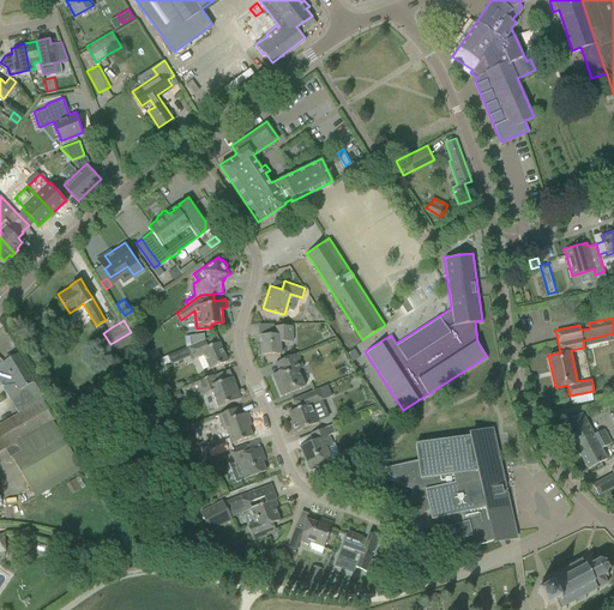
[(281,351),(281,339),(293,339),(292,324),(274,324),(274,332),(262,332),(262,352),(281,351)]
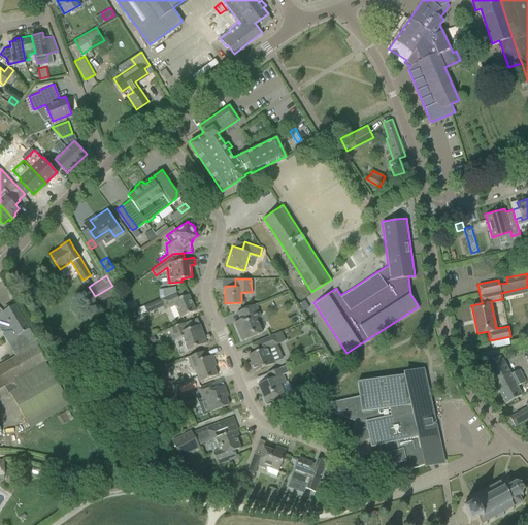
[(175,286),(163,287),(164,295),(166,294),(175,290),(175,286)]
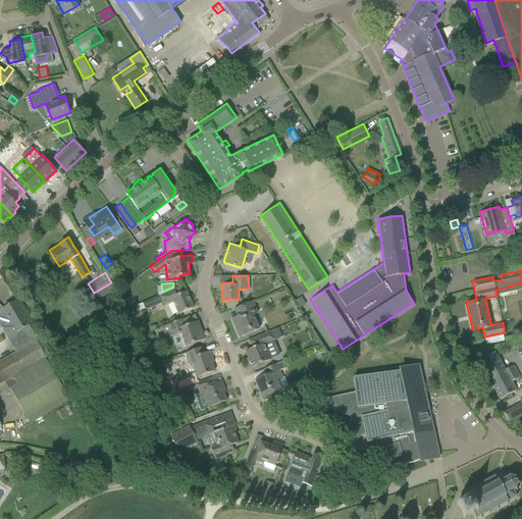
[(162,292),(159,294),(163,304),(167,302),(172,300),(176,307),(178,312),(184,310),(189,307),(194,305),(187,289),(176,293),(174,287),(173,287),(164,291),(162,292)]
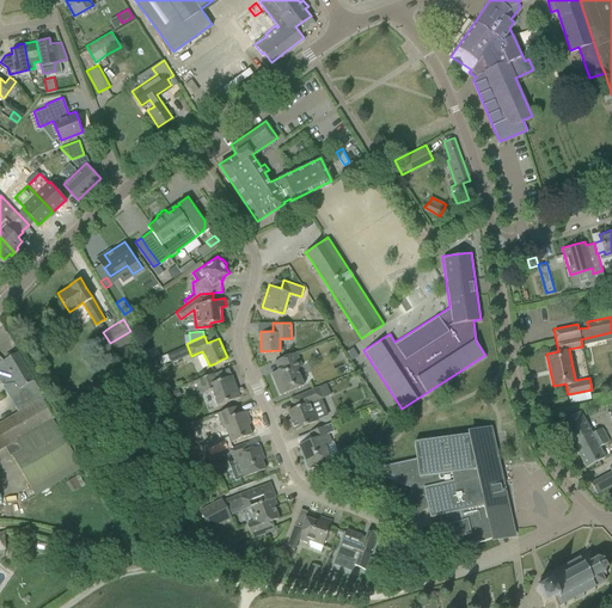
[(347,349),(352,357),(357,354),(353,345),(347,349)]
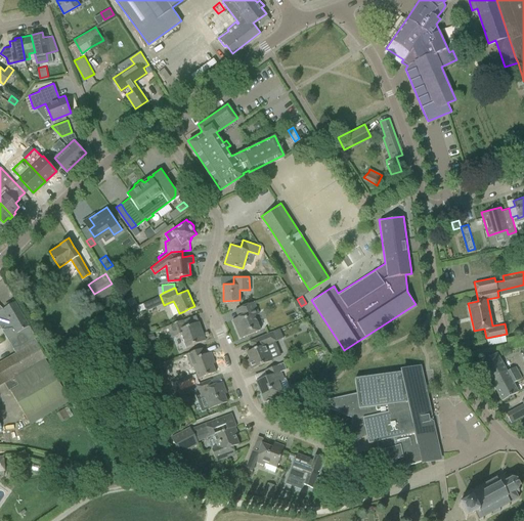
[(150,299),(142,302),(144,307),(153,304),(150,299)]
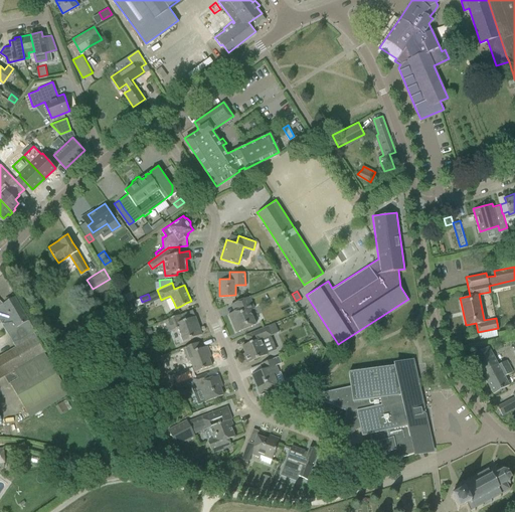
[(0,320),(14,343),(15,345),(16,344),(34,333),(35,333),(34,332),(33,331),(35,330),(34,329),(27,317),(19,303),(14,295),(3,302),(0,299),(0,320)]
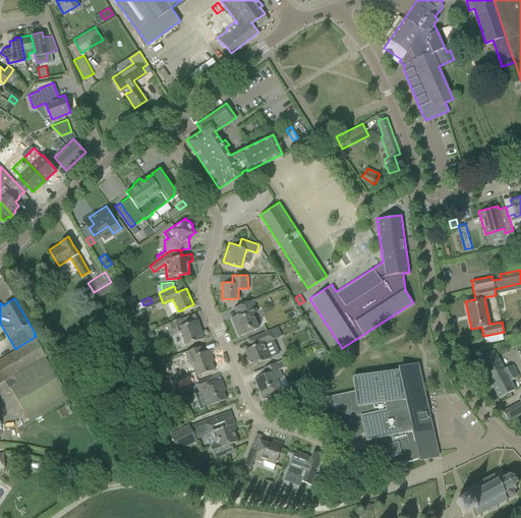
[(258,327),(252,312),(257,310),(251,298),(246,300),(237,304),(234,305),(237,313),(231,315),(238,335),(248,331),(258,327)]
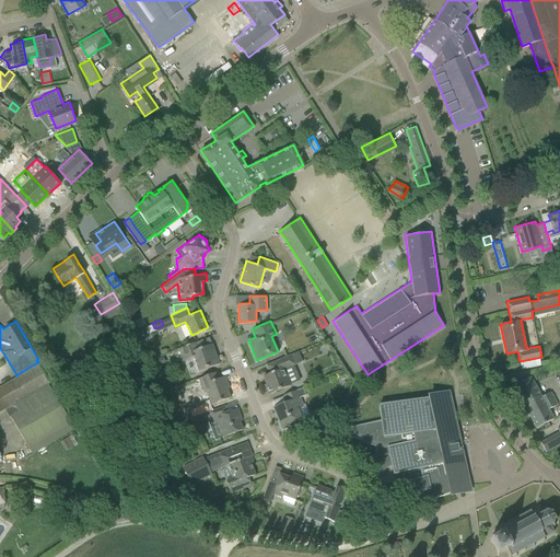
[(197,339),(178,347),(183,360),(194,356),(198,370),(219,362),(212,343),(199,347),(197,339)]
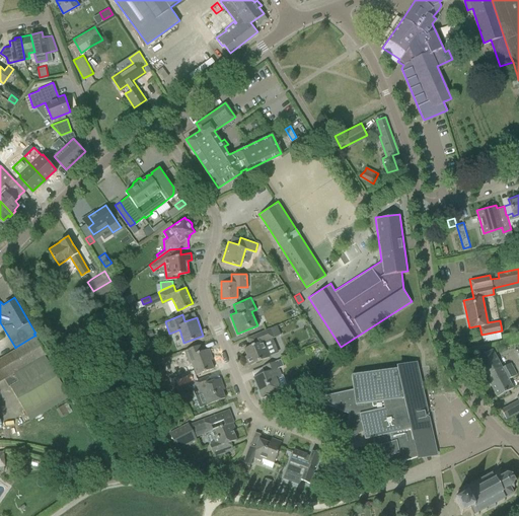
[(274,337),(273,336),(280,333),(277,323),(247,336),(250,344),(244,347),(246,354),(244,355),(248,364),(269,356),(263,341),(274,337)]
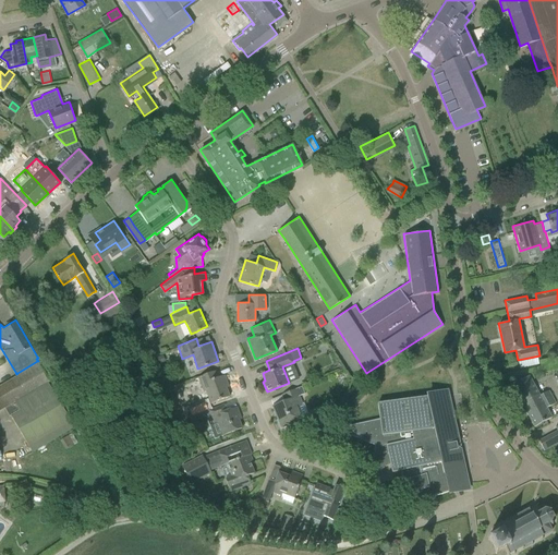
[(38,361),(0,384),(0,408),(5,405),(11,413),(27,443),(28,443),(32,448),(33,449),(41,444),(74,424),(52,388),(55,387),(38,361)]
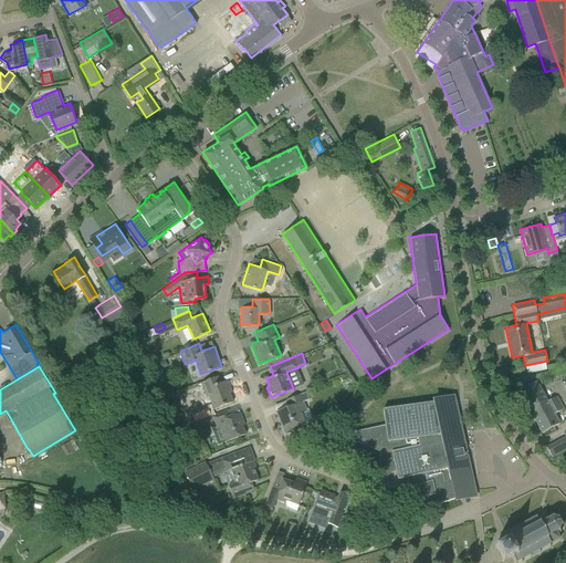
[(201,381),(207,396),(209,395),(213,407),(232,400),(229,392),(232,391),(228,378),(221,381),(219,374),(201,381)]
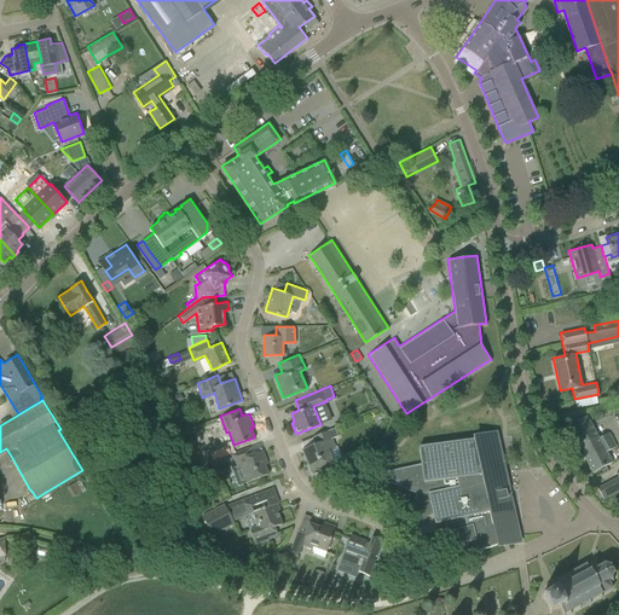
[(567,425),(593,471),(611,460),(606,451),(617,445),(608,431),(599,436),(586,415),(567,425)]
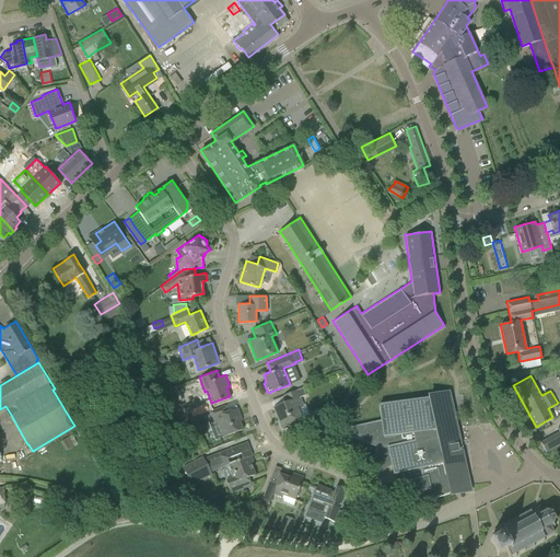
[(273,406),(282,428),(302,419),(296,406),(303,404),(300,395),(305,393),(302,385),(283,394),(287,401),(273,406)]
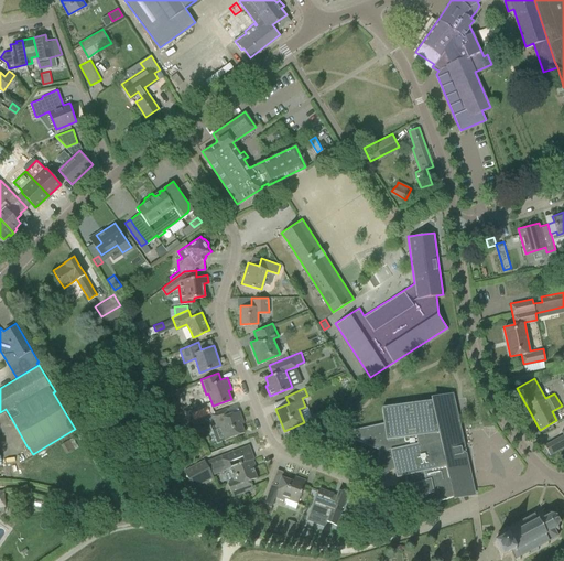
[(464,446),(452,394),(440,396),(440,397),(440,398),(432,399),(381,406),(383,421),(337,431),(337,432),(378,448),(376,477),(394,467),(397,476),(405,474),(408,483),(407,484),(413,507),(454,495),(463,492),(464,494),(474,492),(468,467),(465,468),(464,464),(467,463),(465,451),(461,452),(461,446),(464,446)]
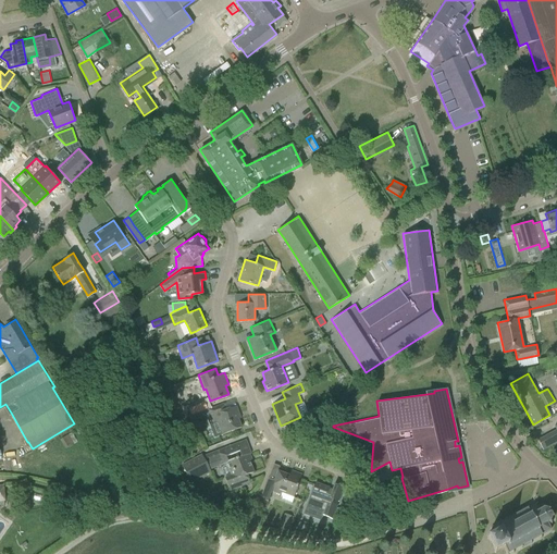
[(240,416),(236,404),(226,408),(223,402),(208,408),(209,411),(213,421),(218,420),(222,432),(242,426),(238,417),(240,416)]
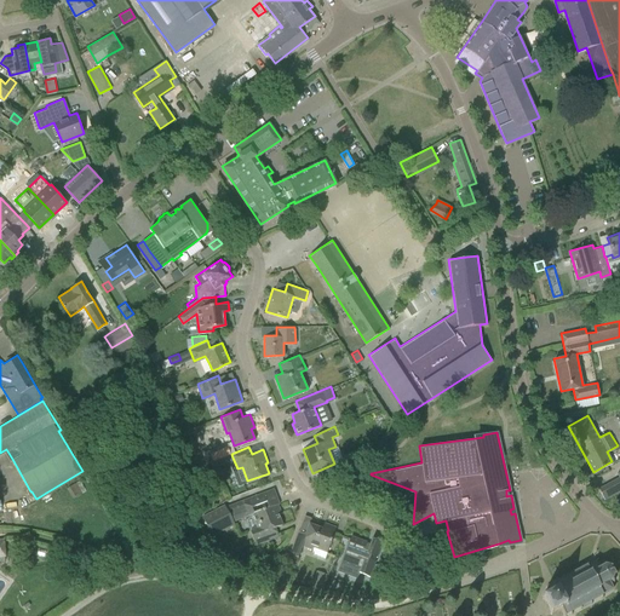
[(352,452),(357,461),(371,456),(366,447),(352,452)]
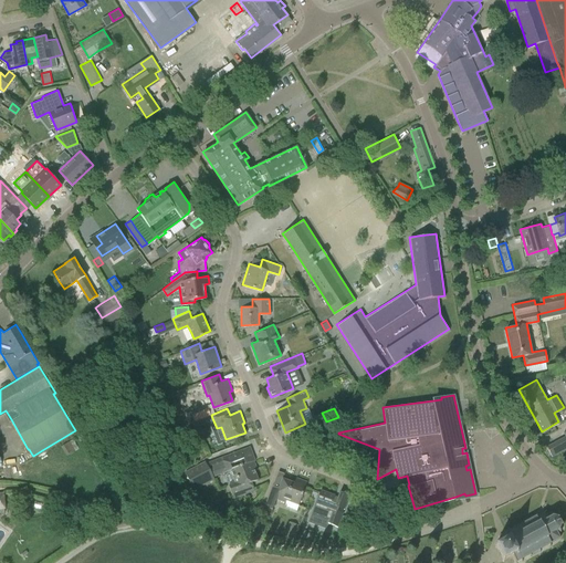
[(565,435),(546,445),(552,455),(565,446),(565,429),(564,430),(565,435)]
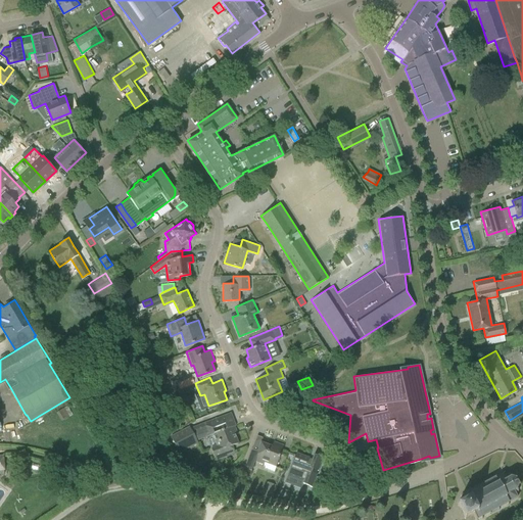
[(63,406),(55,411),(60,419),(68,414),(63,406)]
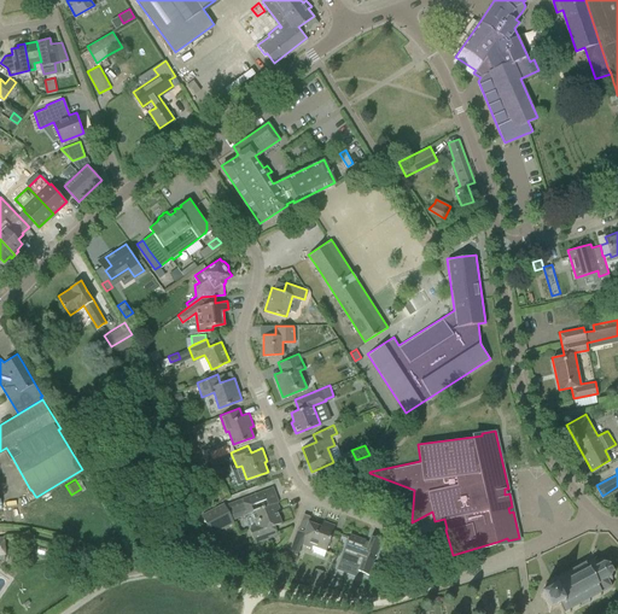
[(250,527),(255,542),(268,537),(268,534),(277,532),(274,524),(281,521),(275,506),(279,504),(277,501),(278,501),(273,485),(225,503),(223,501),(200,513),(208,525),(210,531),(211,532),(234,521),(233,518),(251,510),(257,525),(250,527)]
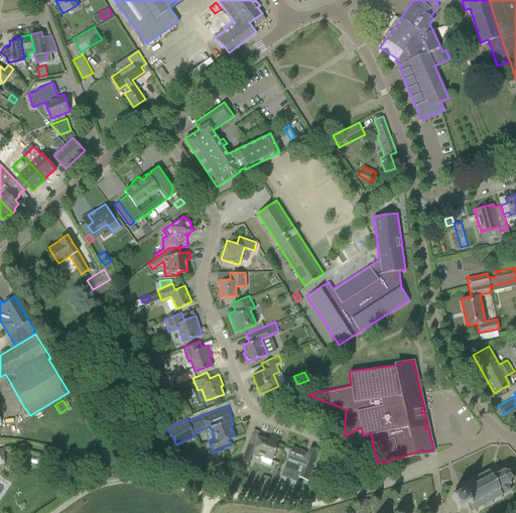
[(271,461),(276,447),(280,437),(269,433),(268,438),(257,434),(254,442),(249,440),(245,450),(241,461),(248,463),(252,453),(261,457),(260,457),(261,460),(270,463),(271,461)]
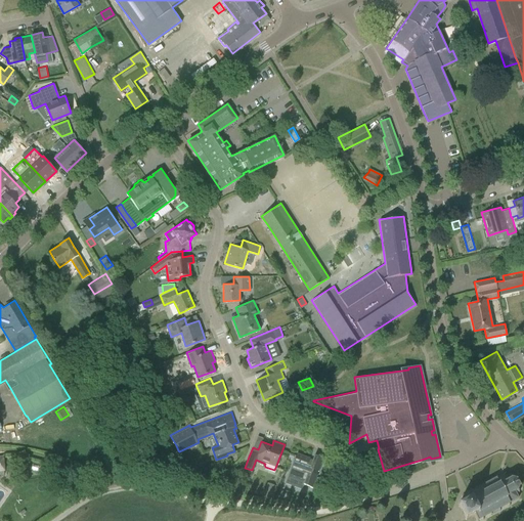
[(318,470),(323,457),(314,453),(313,458),(297,451),(293,462),(289,473),(287,479),(299,483),(301,477),(305,479),(304,482),(312,485),(317,473),(316,473),(317,469),(318,470)]
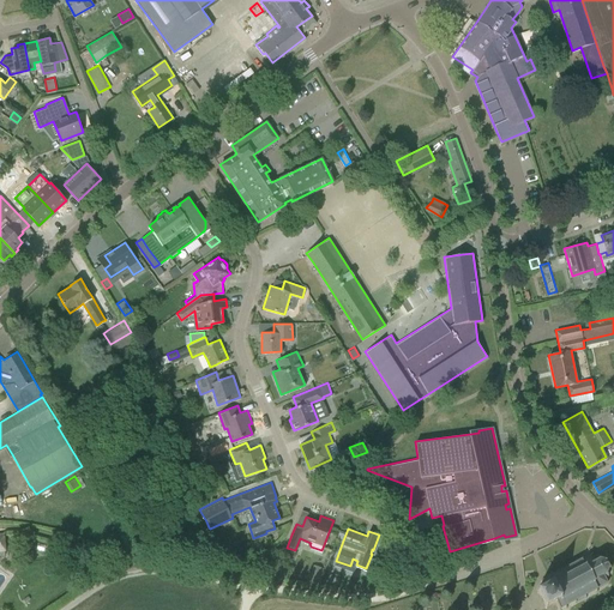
[(536,591),(539,591),(545,603),(545,605),(547,607),(547,604),(555,599),(559,605),(558,609),(560,609),(560,607),(564,605),(565,607),(567,607),(566,604),(573,599),(575,602),(576,601),(584,596),(584,597),(587,596),(585,593),(595,589),(596,590),(597,590),(596,587),(607,581),(603,574),(606,573),(607,574),(608,573),(606,572),(608,567),(611,566),(611,565),(608,565),(606,560),(607,557),(606,556),(605,559),(599,557),(599,555),(597,555),(597,559),(595,560),(591,553),(545,578),(542,577),(541,578),(543,579),(547,585),(540,589),(537,589),(536,591)]
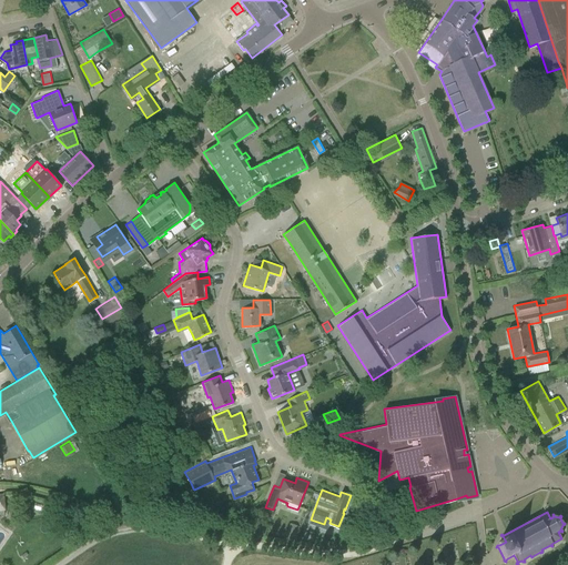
[(345,516),(342,525),(350,528),(353,520),(345,516)]
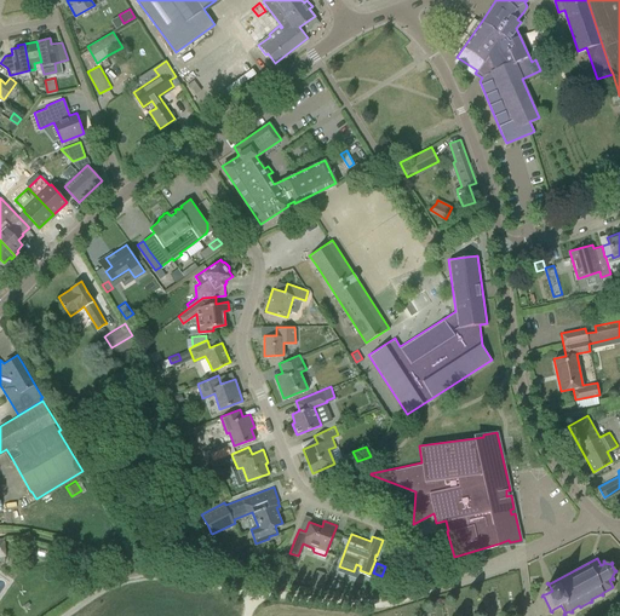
All buildings are outlined.
